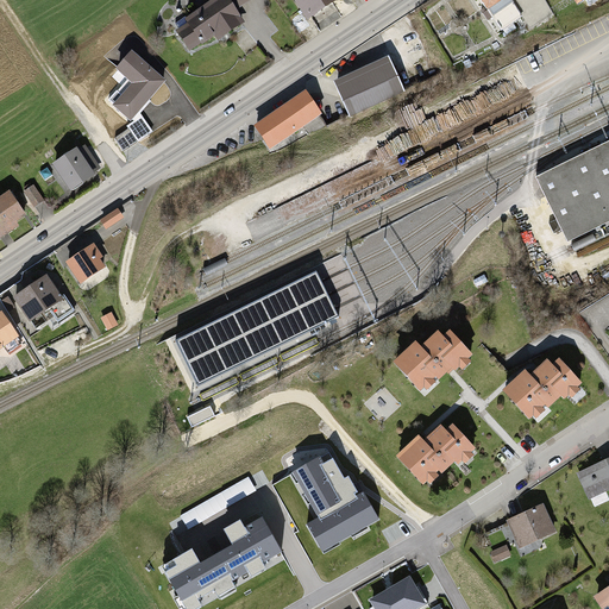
[(225,0),(219,0),(183,23),(188,29),(177,36),(190,56),(242,25),(225,0)]
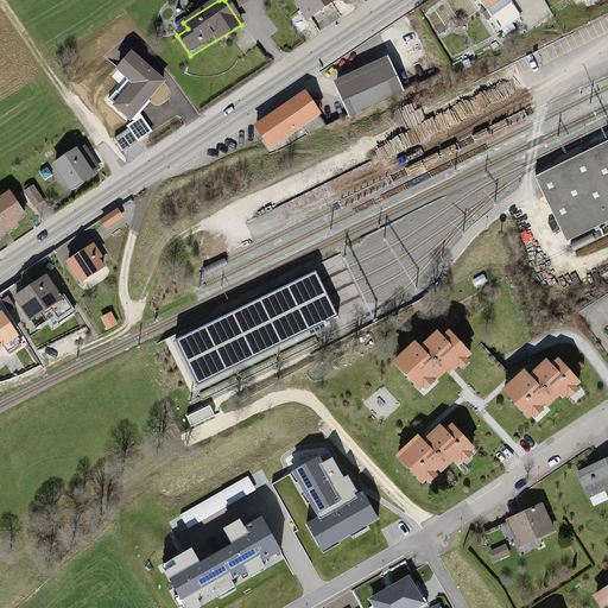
[(339,0),(291,0),(306,24),(341,2),(339,0)]
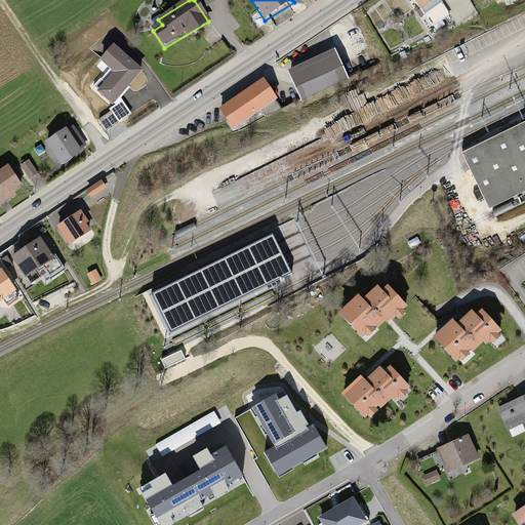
[(438,0),(407,0),(418,14),(438,0)]
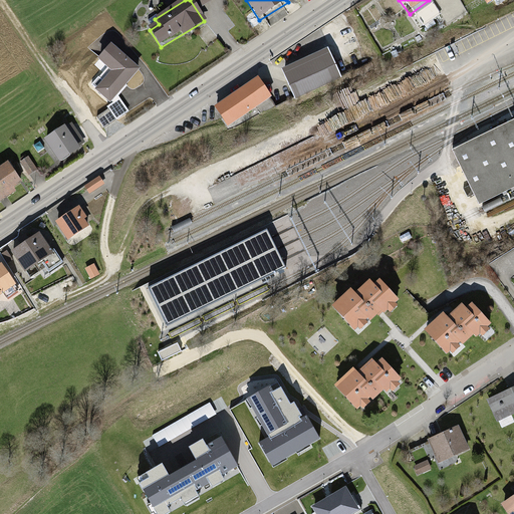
[(503,0),(476,0),(485,12),(503,0)]
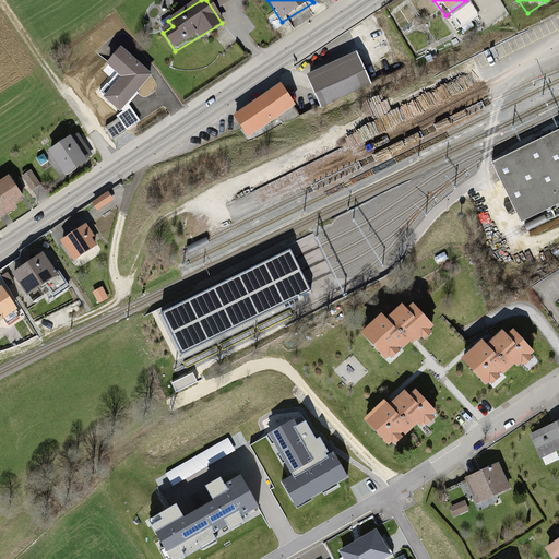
[(152,73),(121,47),(107,62),(122,75),(104,96),(120,109),(152,73)]
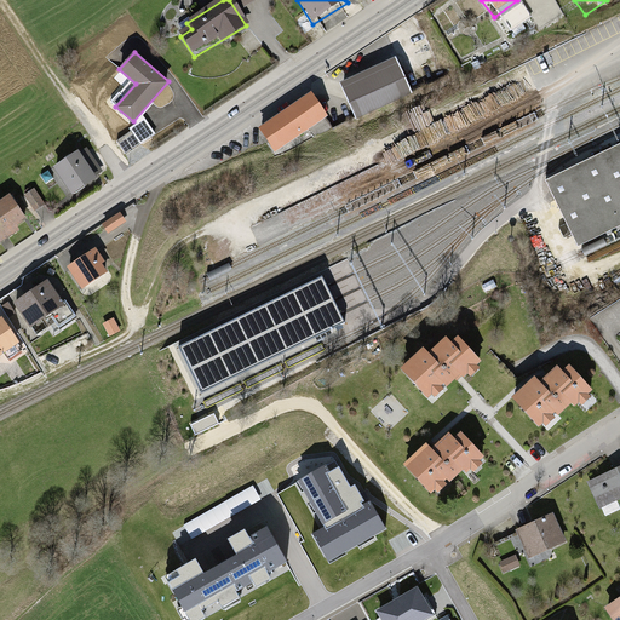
[(395,65),(340,89),(355,122),(409,99),(395,65)]
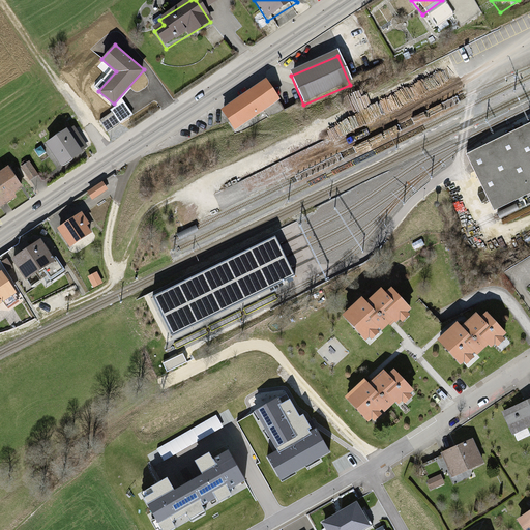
[(266,79),(223,109),(235,127),(278,98),(266,79)]
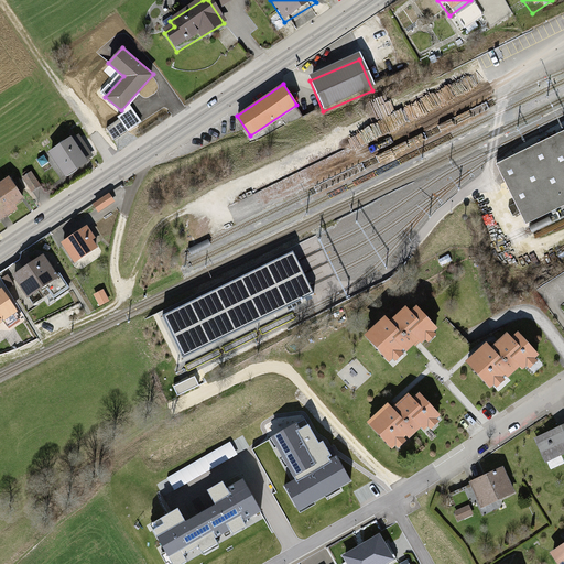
[(131,108),(118,117),(120,119),(108,128),(115,139),(140,121),(131,108)]
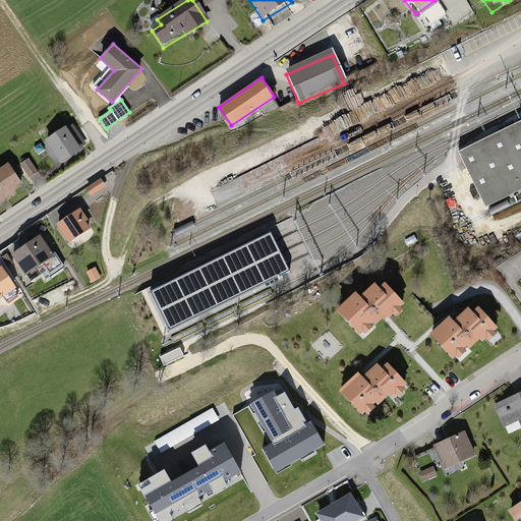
[(520,122),(458,153),(480,197),(520,177),(520,122)]
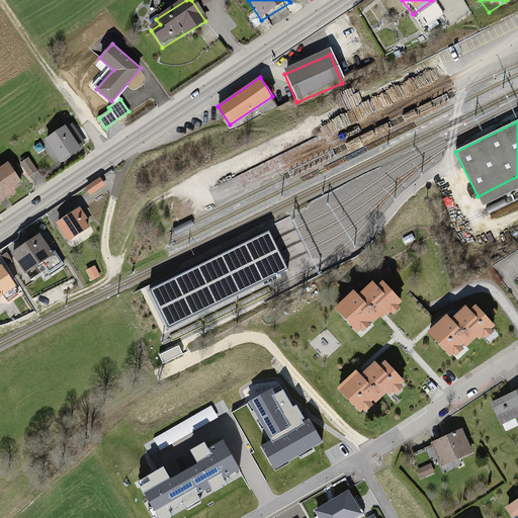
[(64,131),(42,144),(58,169),(79,155),(64,131)]
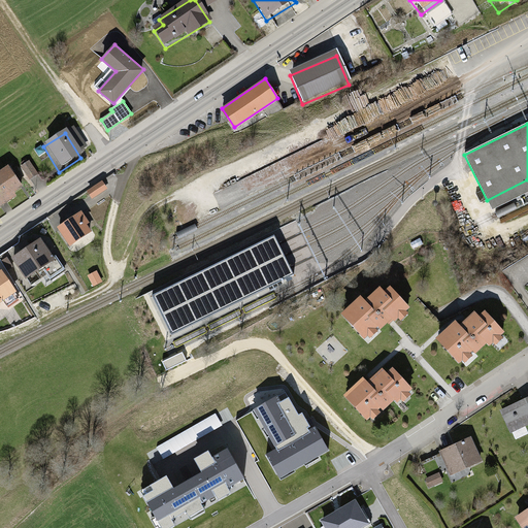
[(8,171),(0,175),(0,206),(23,192),(8,171)]
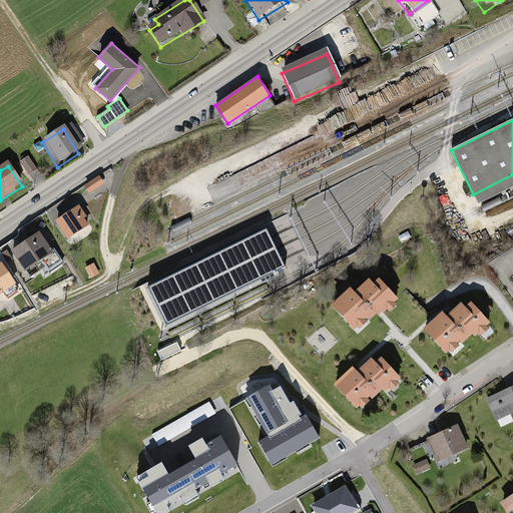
[(512,174),(473,194),(478,203),(512,185),(512,174)]
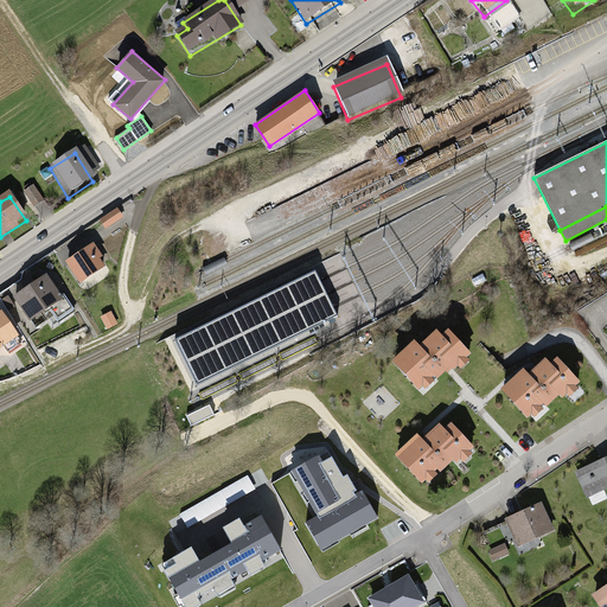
[(116,213),(101,223),(107,232),(122,223),(116,213)]
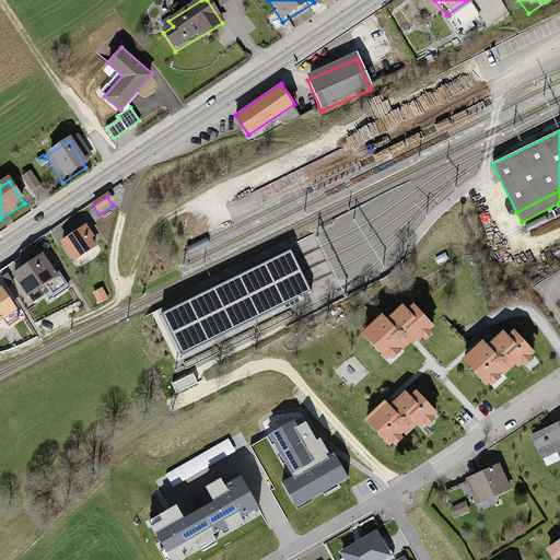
[(85,231),(60,246),(74,267),(98,252),(85,231)]
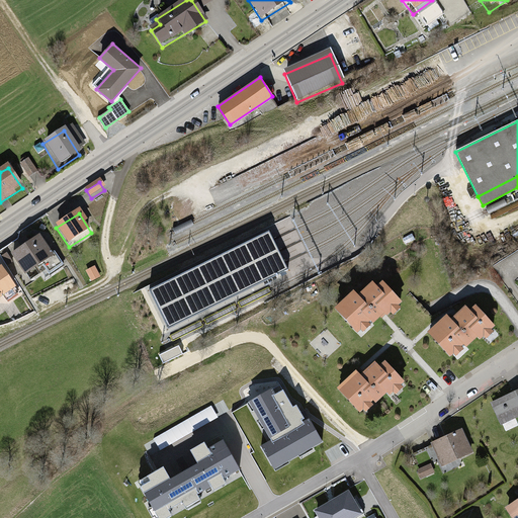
[(268,231),(150,289),(168,328),(287,269),(284,263),(278,251),(273,239),(268,231)]
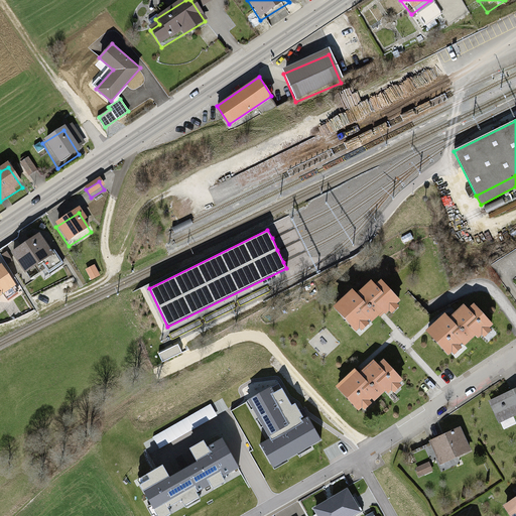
[(37,240),(12,256),(25,276),(50,260),(37,240)]
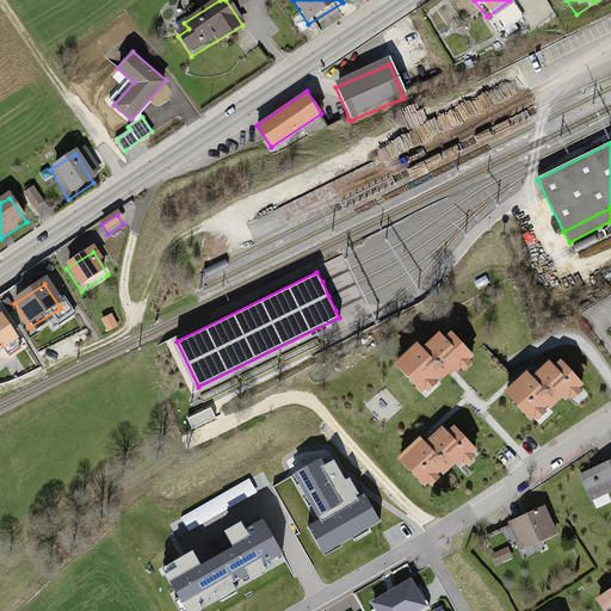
[(1,313),(0,313),(0,347),(17,337),(1,313)]
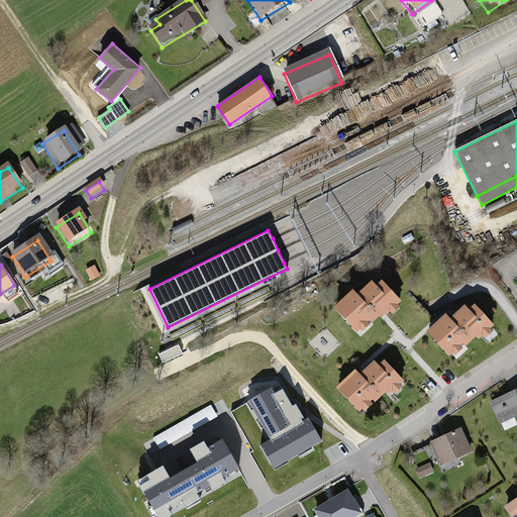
[(335,311),(356,337),(384,315),(386,319),(400,307),(382,285),(374,292),(372,289),(357,300),(353,296),(335,311)]
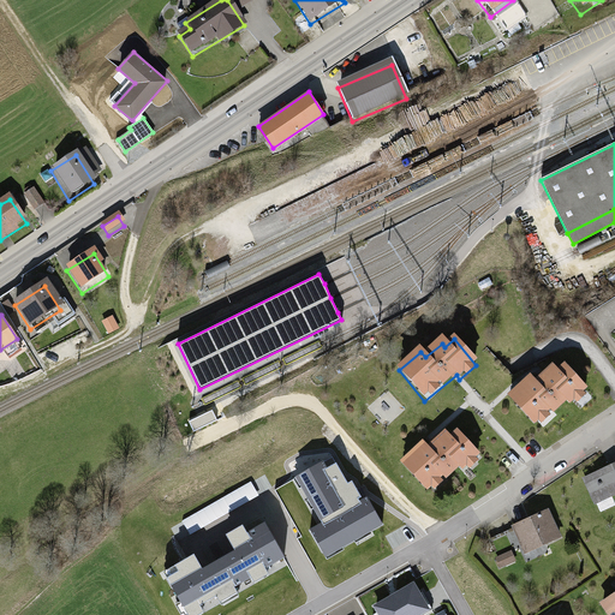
[(509,401),(535,433),(567,406),(571,410),(586,396),(565,370),(555,377),(553,374),(536,388),(531,382),(509,401)]
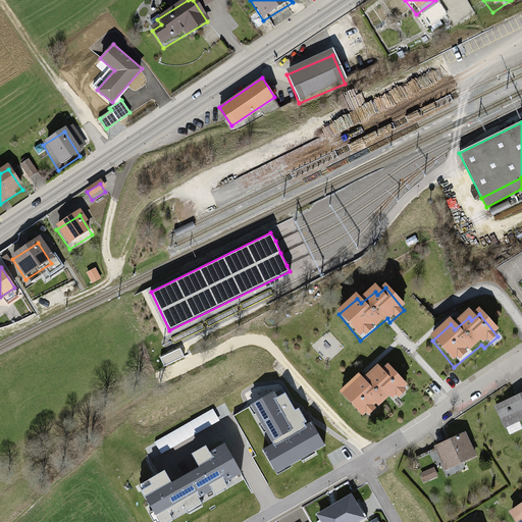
[(343,397),(364,423),(392,401),(395,404),(408,393),(389,370),(381,376),(379,373),(365,385),(361,380),(343,397)]
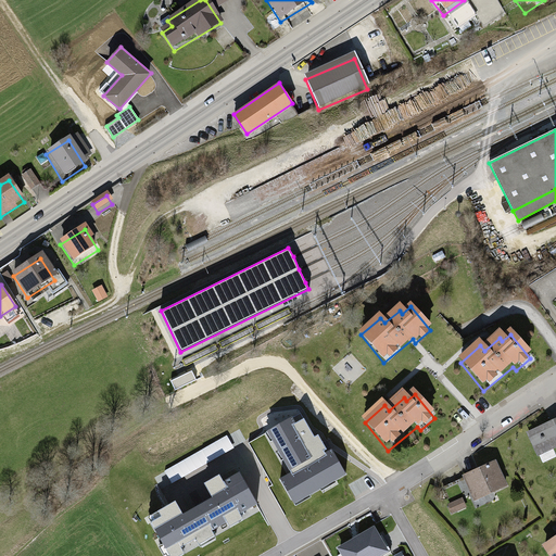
[(299,413),(267,430),(291,471),(281,478),(297,505),(348,476),(327,439),(321,442),(318,434),(313,438),(299,413)]
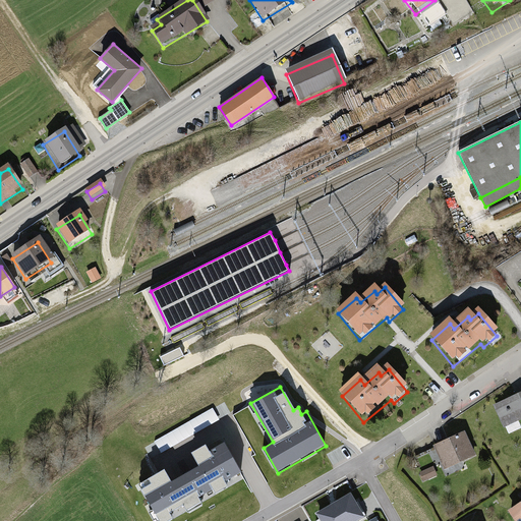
[(520,398),(495,409),(503,430),(520,422),(520,398)]
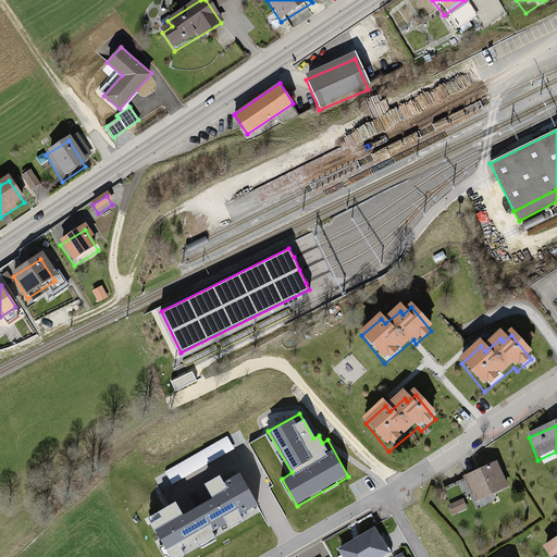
[(495,468),(463,482),(474,506),(506,492),(495,468)]
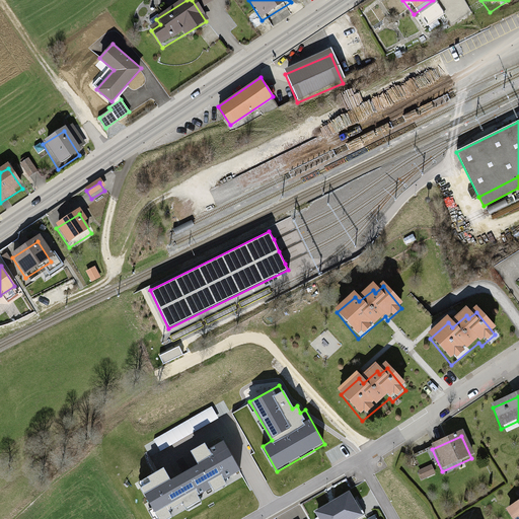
[(222,438),(137,484),(156,518),(165,518),(243,476),(222,438)]
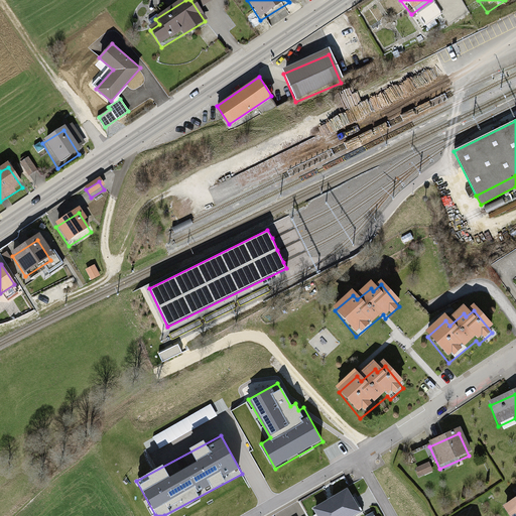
[(349,488),(314,509),(317,515),(359,515),(364,513),(349,488)]
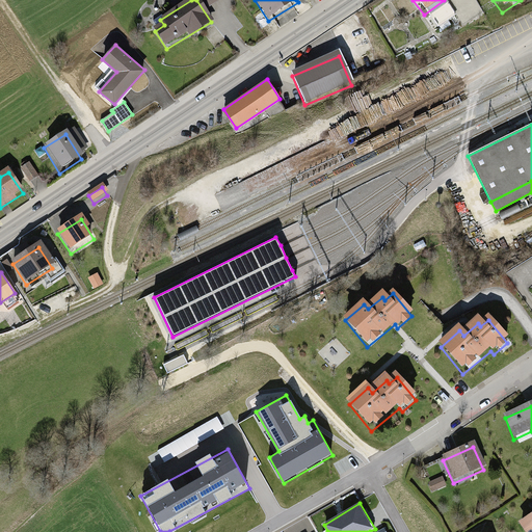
[(531,531),(531,519),(520,527),(523,531),(531,531)]
